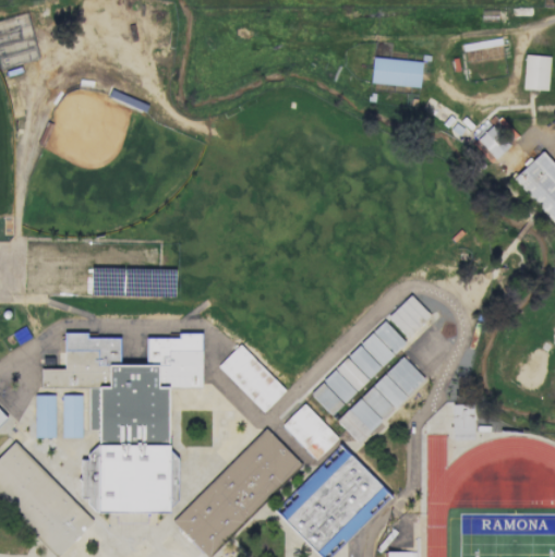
[(551,91),(551,57),(527,56),(526,91),(551,91)]
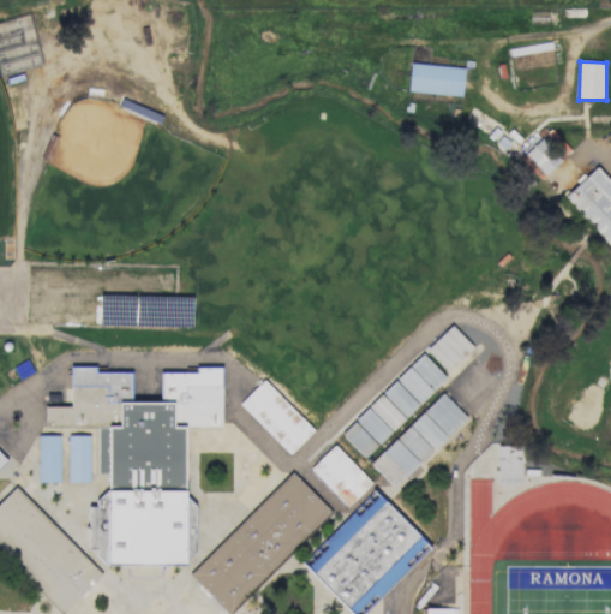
[(467,69),(413,64),(409,91),(463,97),(467,69)]
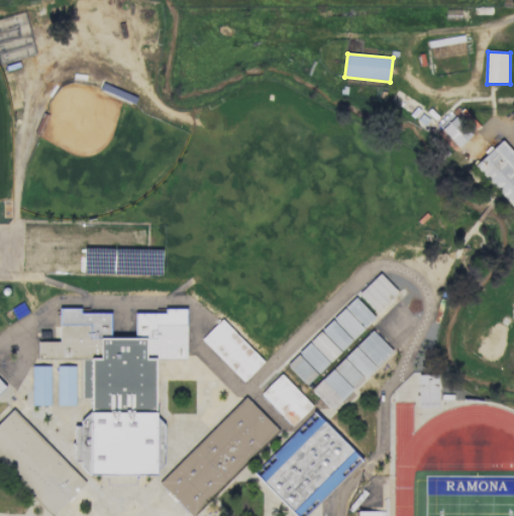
[(454,118),(442,130),(459,148),(482,127),(465,109),(459,114),(457,111),(452,116),(454,118)]
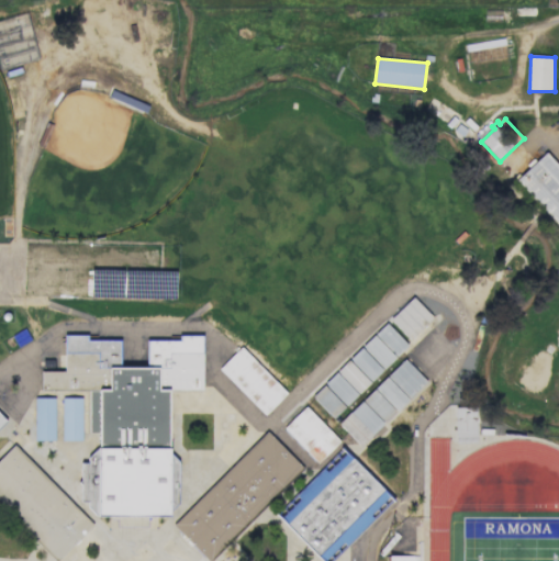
[(558,166),(546,154),(517,181),(558,224),(558,166)]
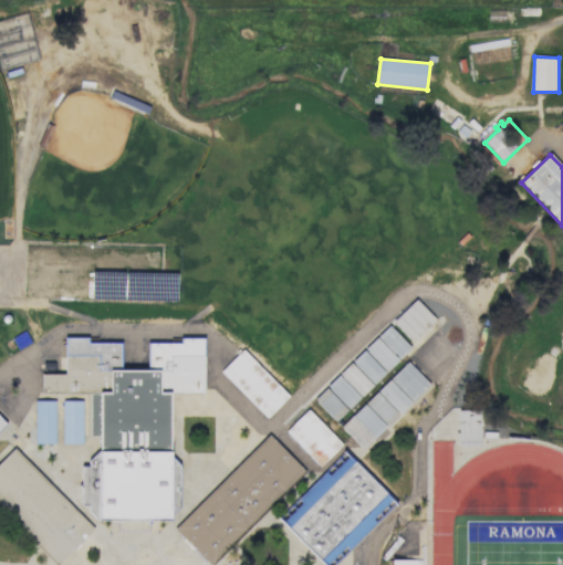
[(395,322),(415,344),(438,322),(418,300),(395,322)]
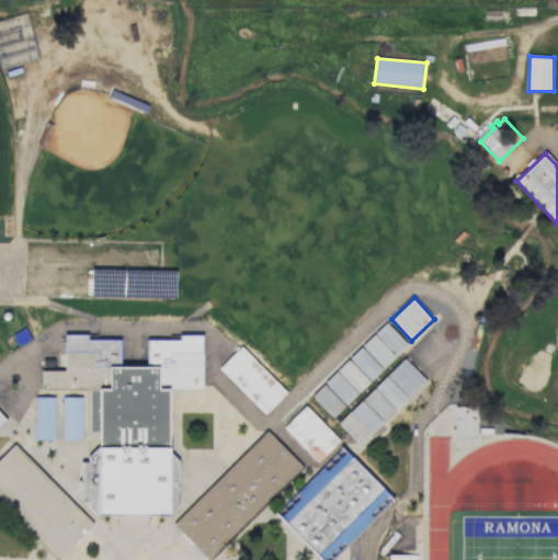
[(409,345),(387,323),(376,333),(398,356),(409,345)]
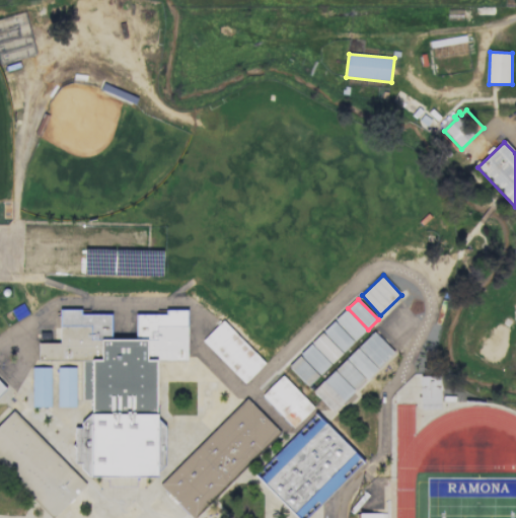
[(336,321),(357,341),(368,329),(346,310),(336,321)]
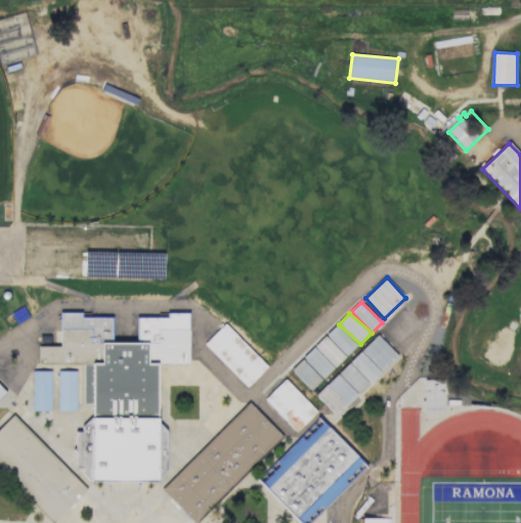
[(269,367),(226,323),(206,344),(249,388),(269,367)]
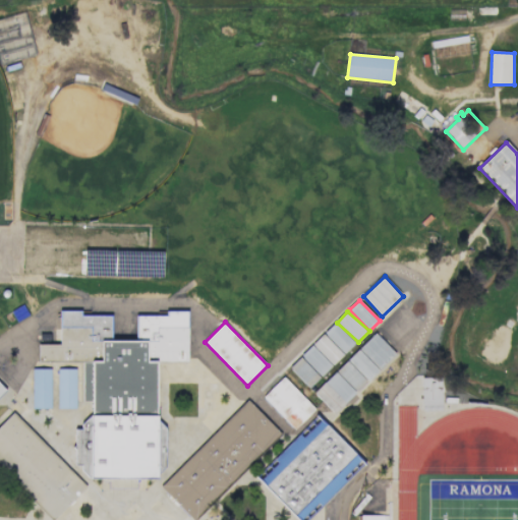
[(356,344),(337,323),(326,333),(346,354),(356,344)]
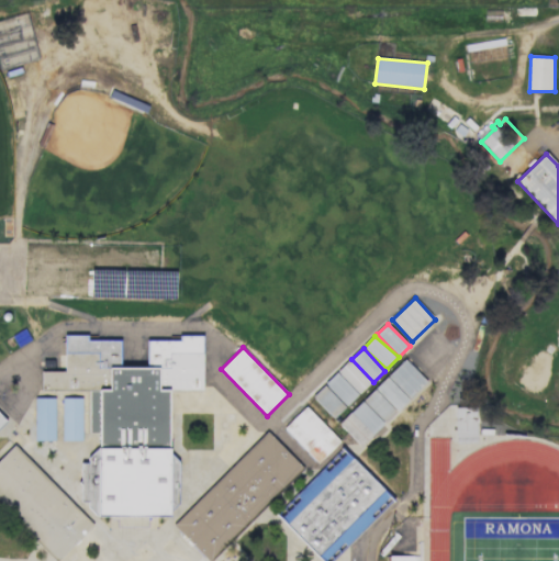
[(372,383),(350,360),(339,371),(361,394),(372,383)]
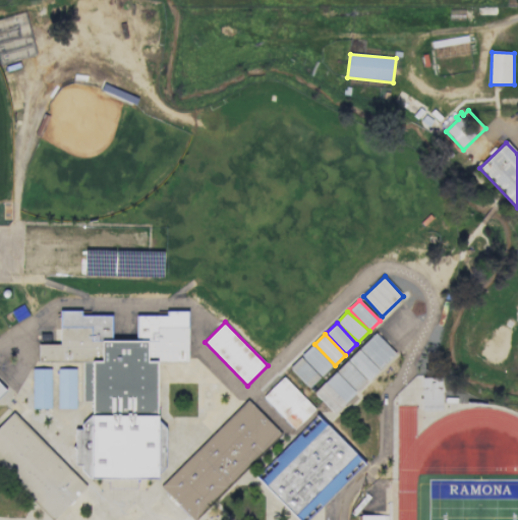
[(349,360),(370,381),(397,354),(377,334),(349,360)]
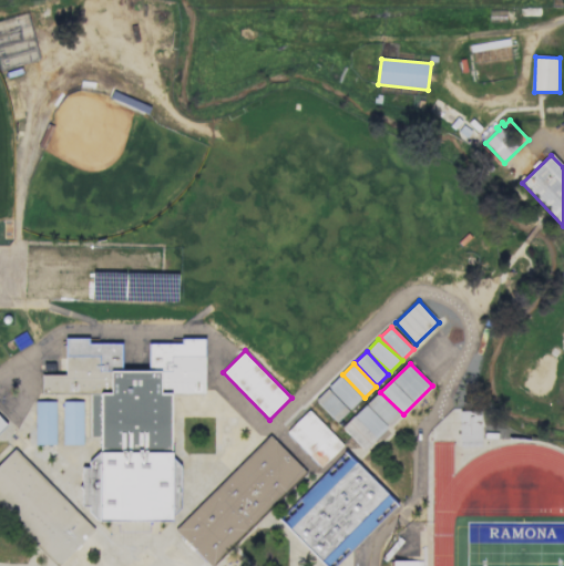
[(102,522),(178,522),(177,460),(173,400),(162,400),(159,377),(114,373),(115,390),(103,390),(96,454),(86,470),(86,494),(102,522)]
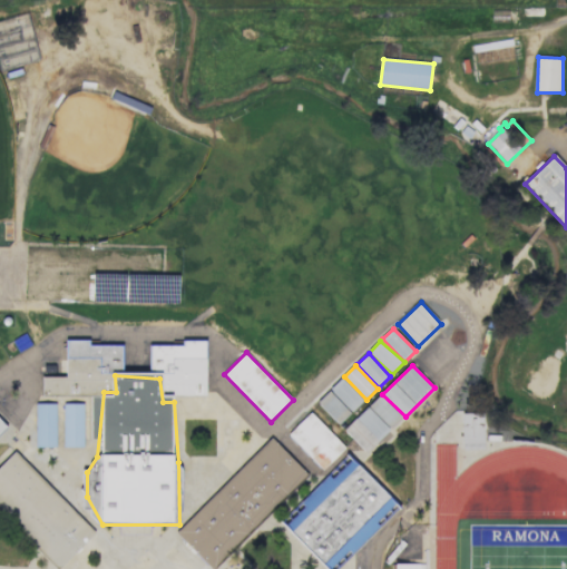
[(331,390),(353,412),(365,401),(343,378),(331,390)]
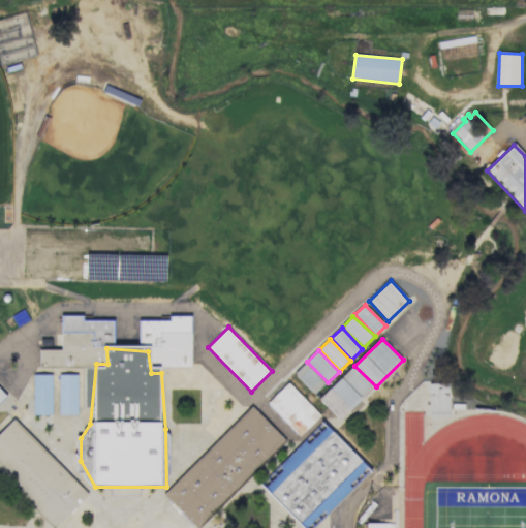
[(315,395),(327,383),(307,363),(296,373),(315,395)]
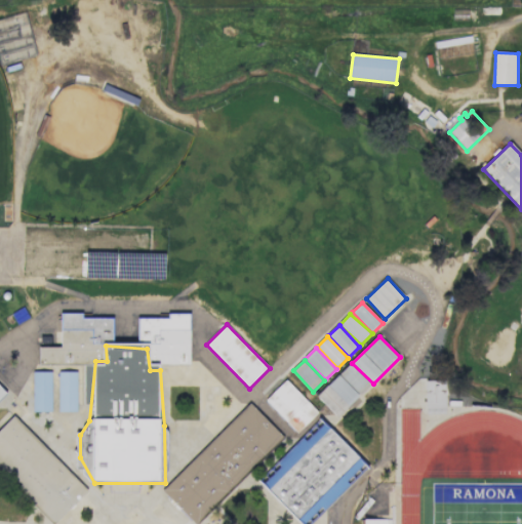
[(371,385),(352,364),(342,374),(360,395),(371,385)]
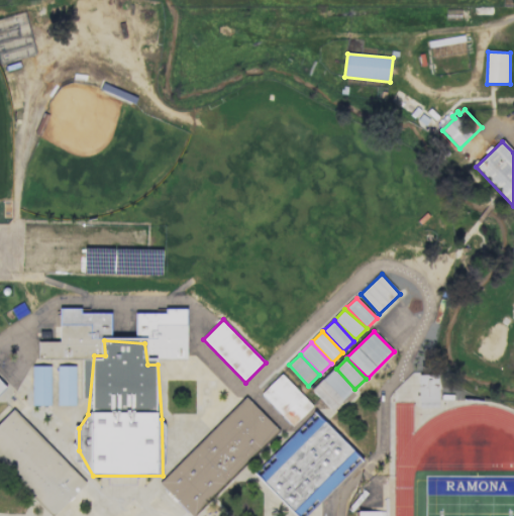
[(52,406),(53,367),(33,367),(33,405),(52,406)]
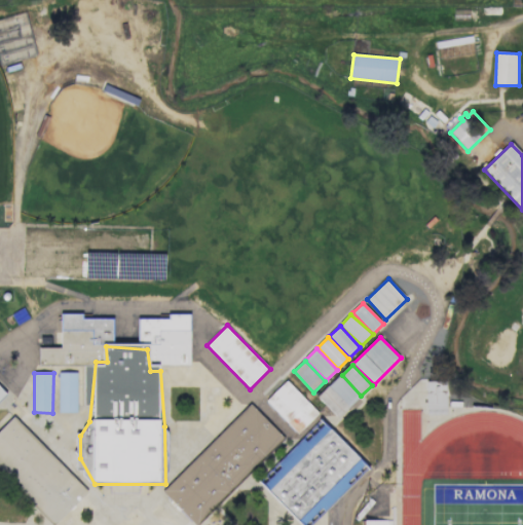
[(79,373),(60,373),(60,413),(78,413),(79,373)]
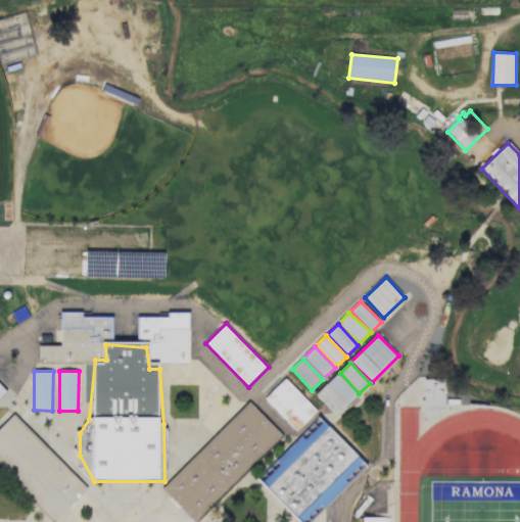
[(317,394),(337,416),(360,395),(339,374),(317,394)]
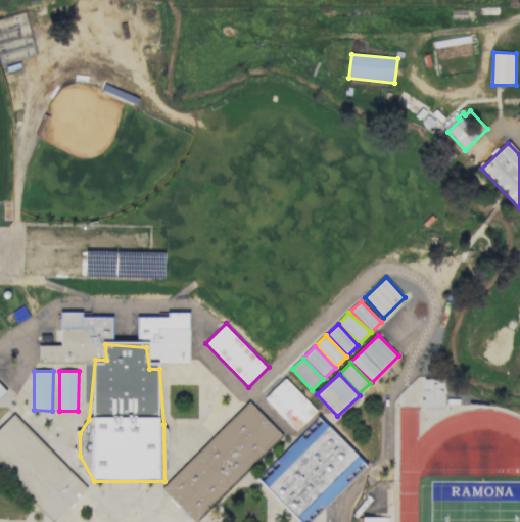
[(266,398),(297,432),(318,412),(287,379),(266,398)]
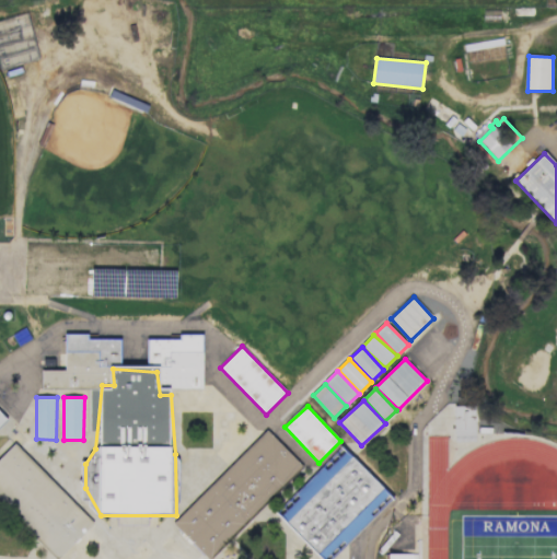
[(211,558),(177,527),(271,432),(304,468),(222,558),(211,558)]
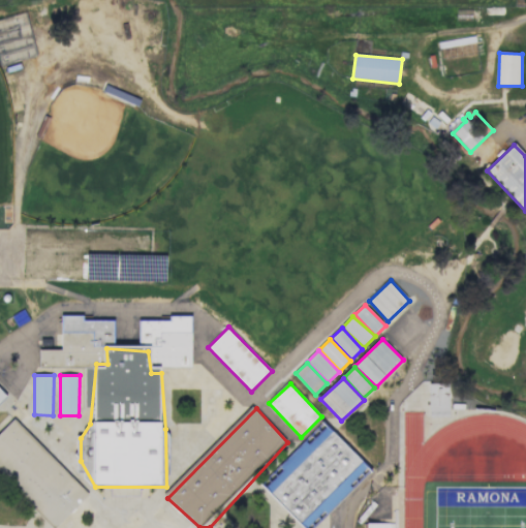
[(48,527),(0,474),(0,439),(18,422),(90,494),(56,527),(48,527)]
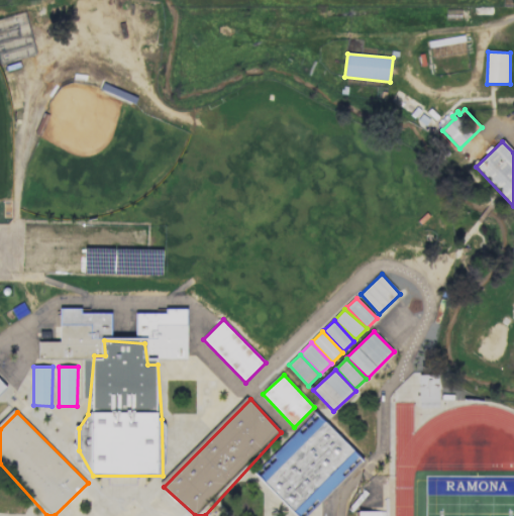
[(297,515),(260,479),(320,419),(357,459),(301,515),(297,515)]
